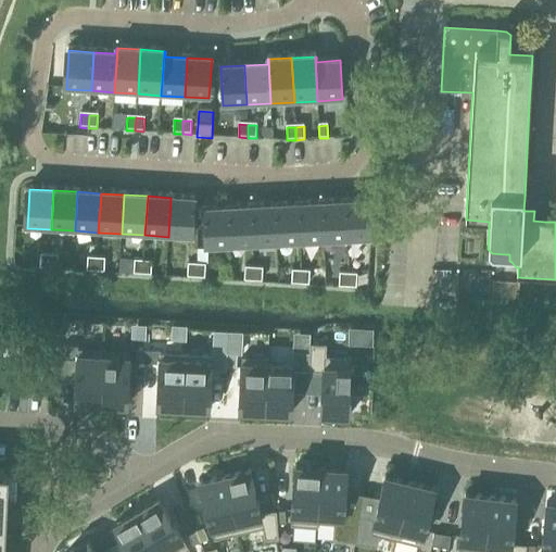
[(196,199),(171,198),(168,237),(193,238),(196,199)]
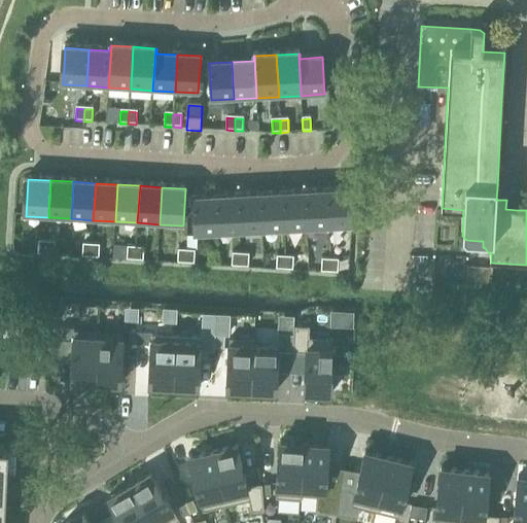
[(350,189),(326,192),(328,229),(352,227),(350,189)]
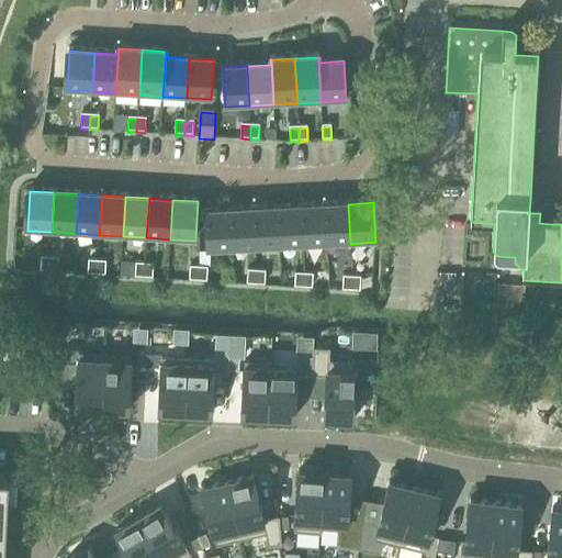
[(348,204),(324,205),(326,245),(350,244),(348,204)]
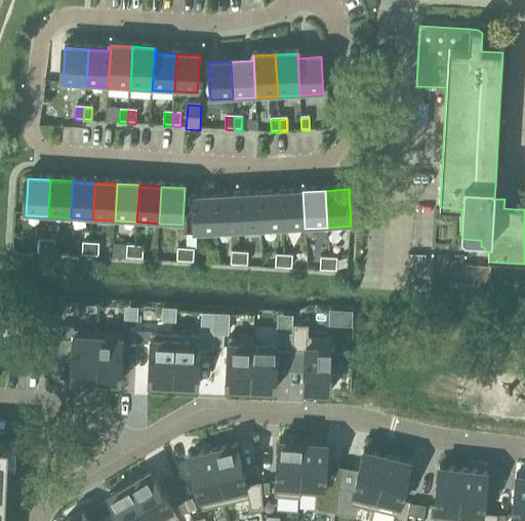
[(305,229),(303,192),(281,193),(283,230),(305,229)]
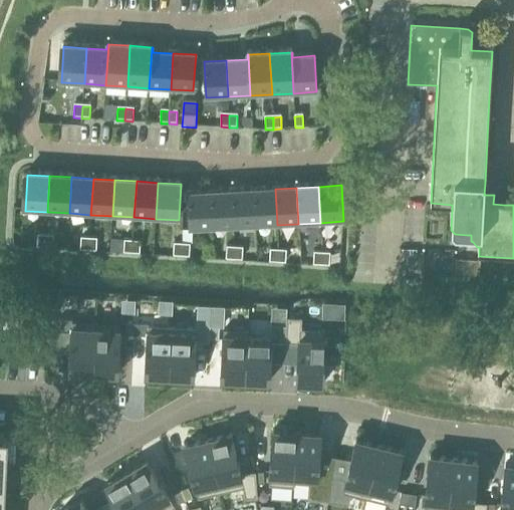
[(277,225),(275,189),(253,190),(255,226),(277,225)]
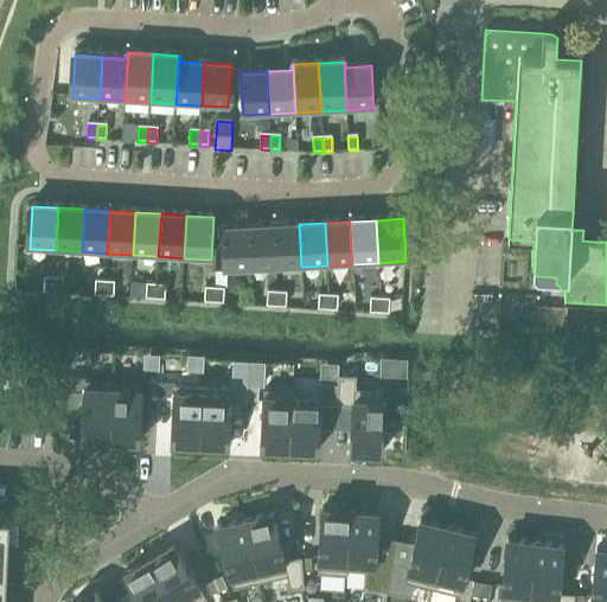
[(301,267),(299,224),(274,225),(276,268),(301,267)]
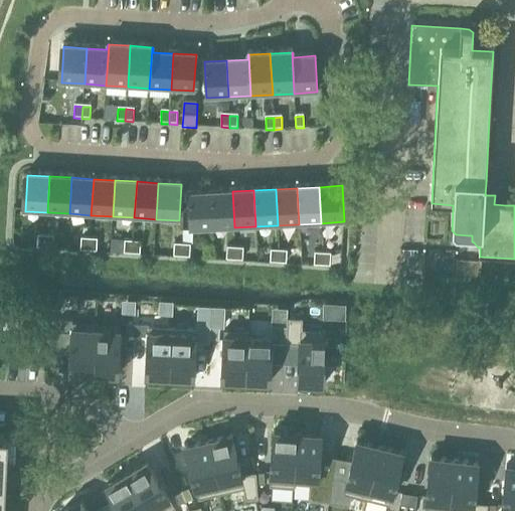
[(234,227),(232,191),(210,193),(212,229),(234,227)]
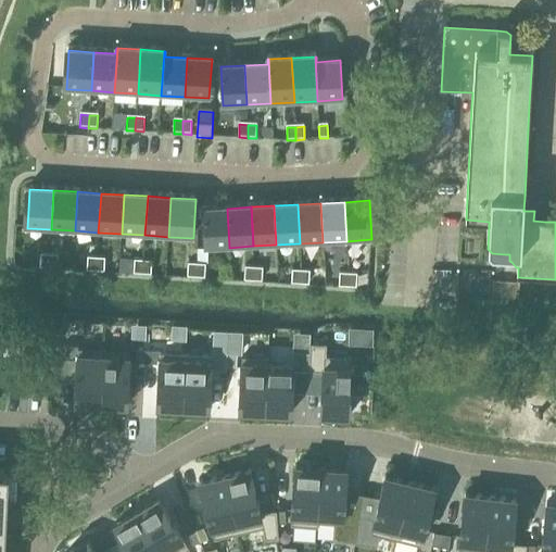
[(229,248),(227,209),(203,210),(205,249),(229,248)]
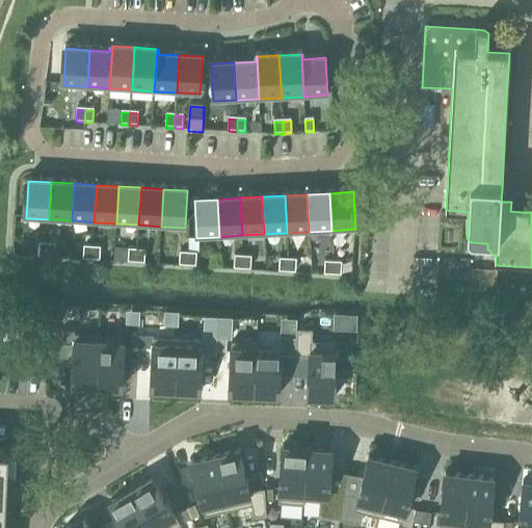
[(47,258),(48,245),(40,245),(38,258),(47,258)]
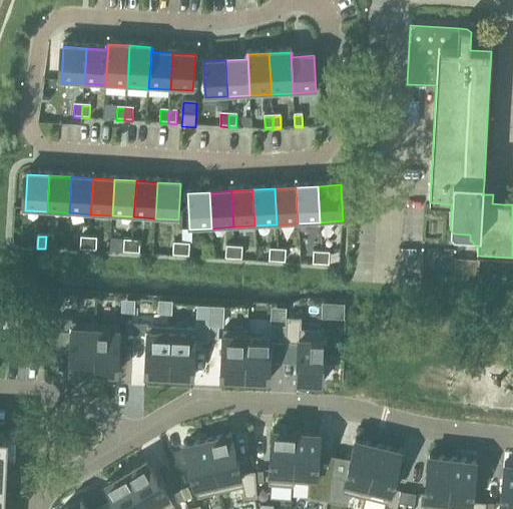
[(53,249),(54,237),(46,236),(45,248),(53,249)]
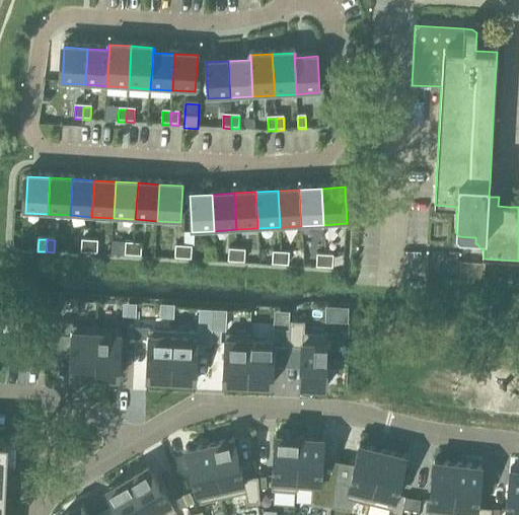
[(89,254),(90,242),(82,241),(81,253),(89,254)]
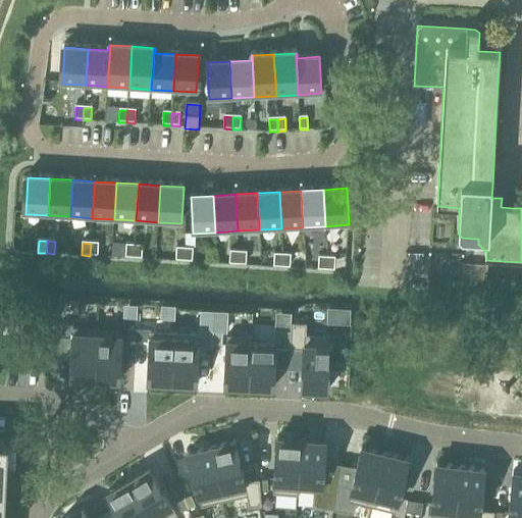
[(98,256),(99,244),(91,244),(90,256),(98,256)]
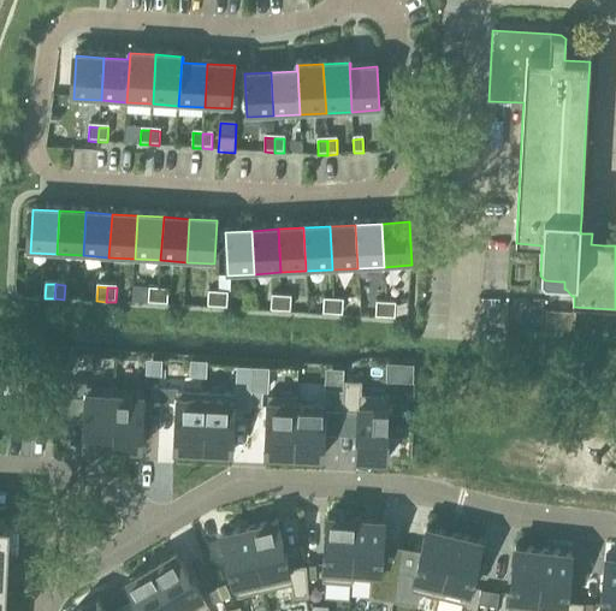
[(158,306),(159,291),(149,290),(148,304),(158,306)]
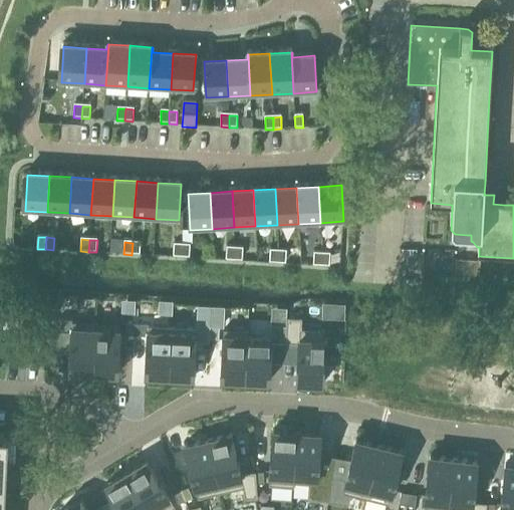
[(140,255),(141,243),(133,243),(132,255),(140,255)]
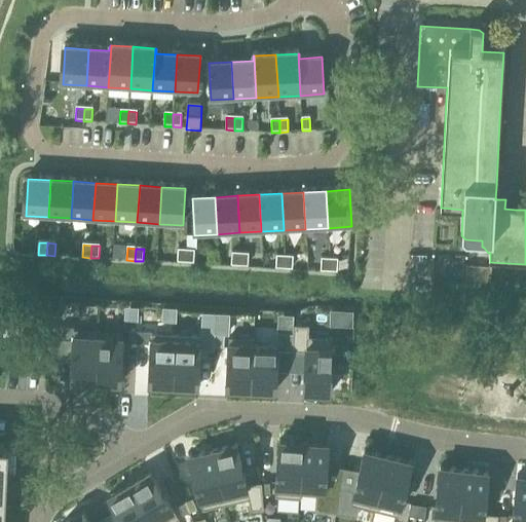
[(185,264),(186,252),(178,251),(177,263),(185,264)]
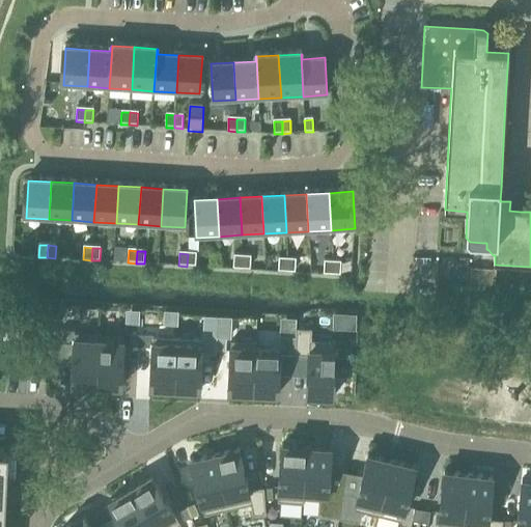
[(195,267),(196,254),(188,254),(187,267),(195,267)]
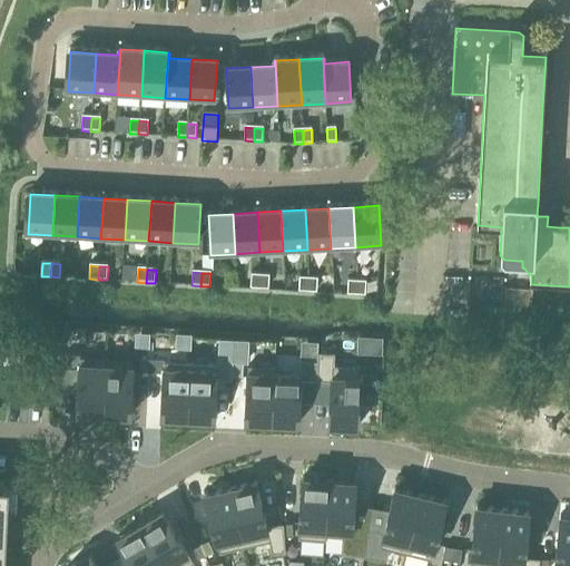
[(259,290),(261,276),(252,275),(251,289),(259,290)]
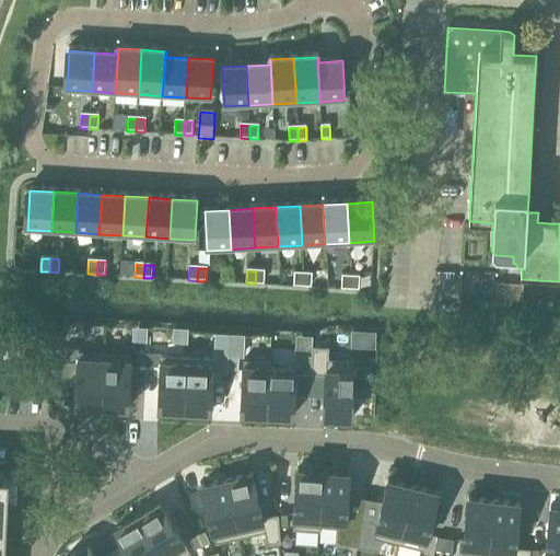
[(264,285),(265,271),(256,271),(255,285),(264,285)]
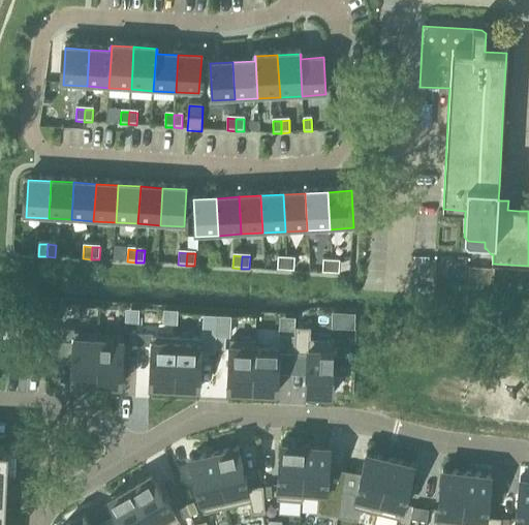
[(285,272),(286,259),(278,258),(277,271),(285,272)]
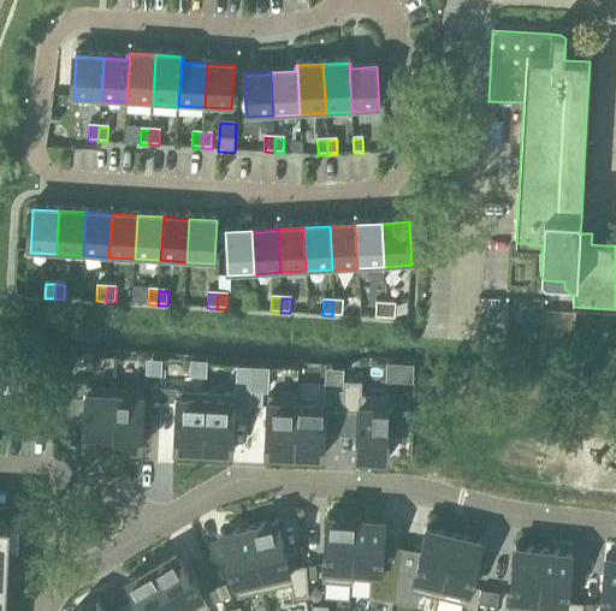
[(343,316),(343,302),(333,302),(332,316),(343,316)]
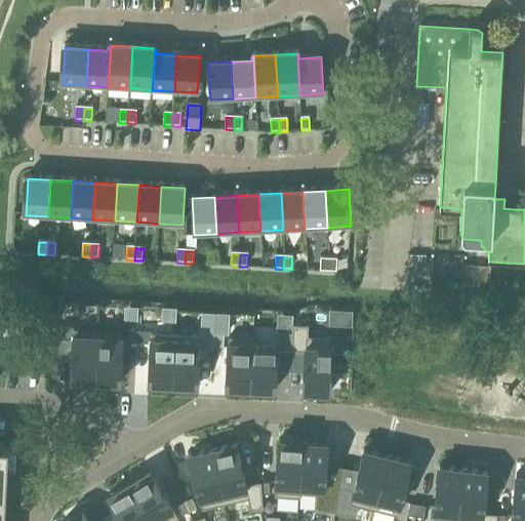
[(328,272),(329,259),(321,259),(320,272),(328,272)]
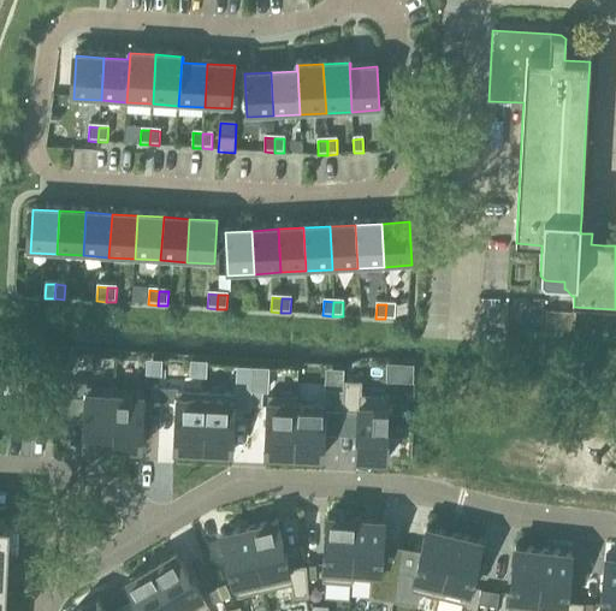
[(395,320),(396,306),(386,304),(385,319),(395,320)]
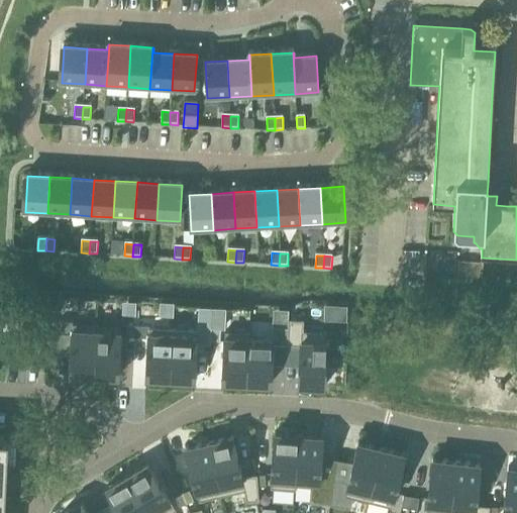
[(482,285),(483,265),(458,264),(456,283),(482,285)]
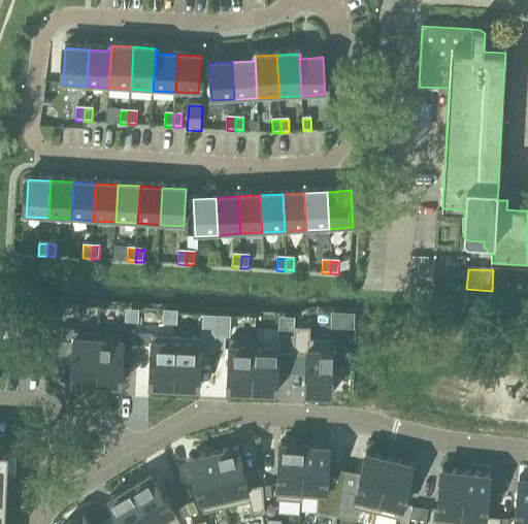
[(354,316),(332,315),(332,328),(353,329),(354,316)]
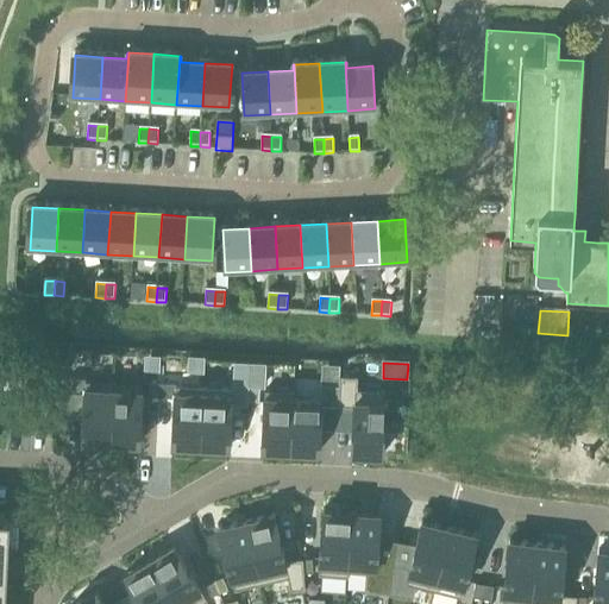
[(324,369),(321,402),(321,408),(338,409),(339,378),(340,369),(324,369)]
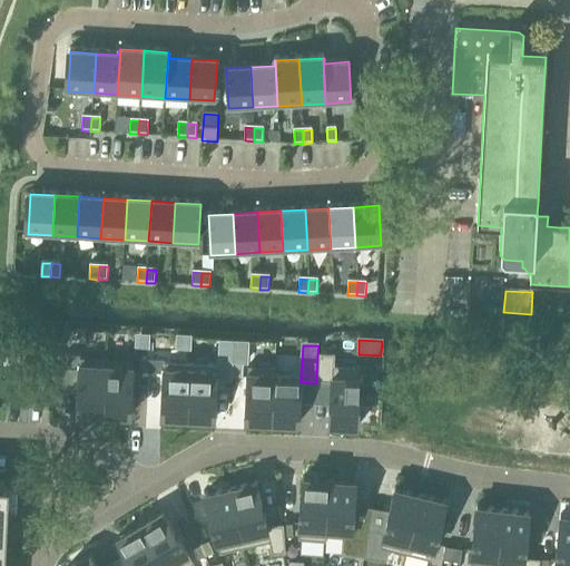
[(317,354),(316,383),(332,384),(333,368),(334,368),(334,355),(317,354)]
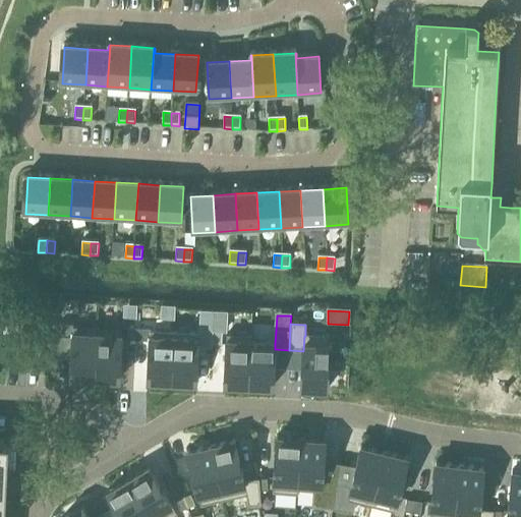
[(59,326),(58,338),(66,338),(67,326),(59,326)]
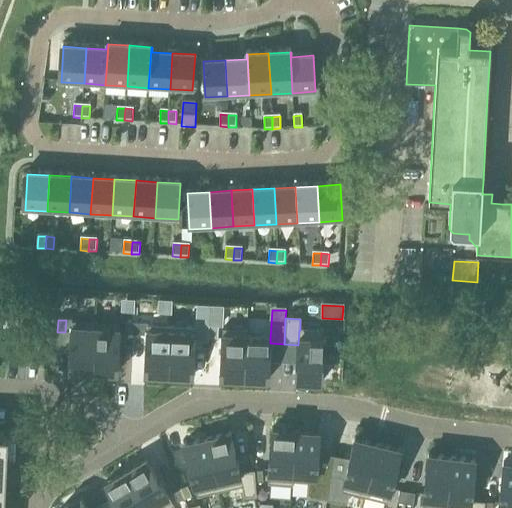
[(72,324),(69,374),(95,375),(96,325),(72,324)]
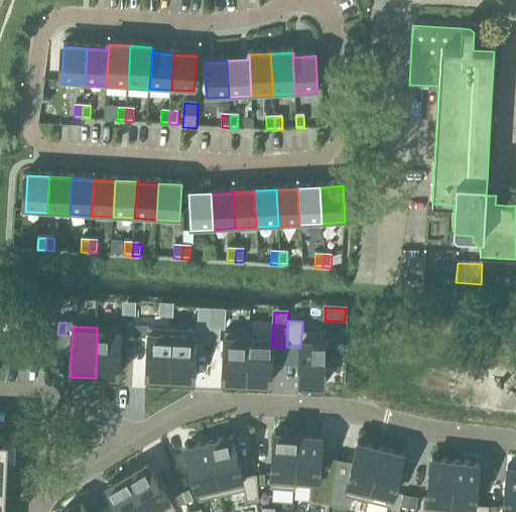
[(126,327),(126,339),(134,339),(134,327),(126,327)]
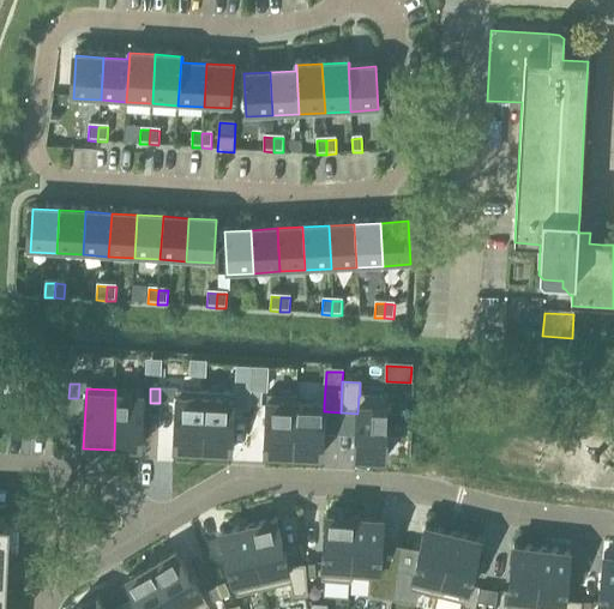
[(160,389),(160,403),(169,403),(169,389),(160,389)]
